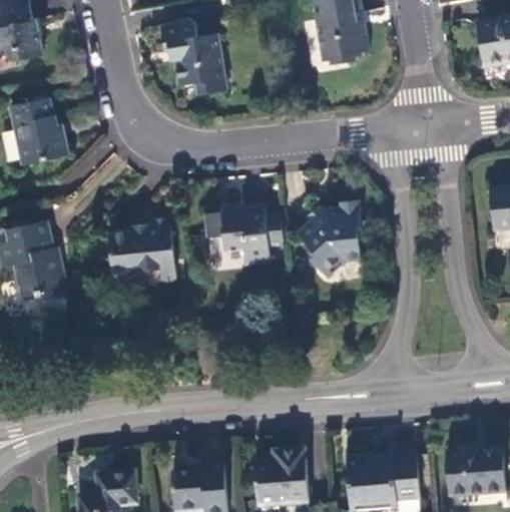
[(313,0),(323,60),(363,54),(363,52),(369,51),(364,21),(358,22),(357,12),(362,10),(361,0),(313,0)]
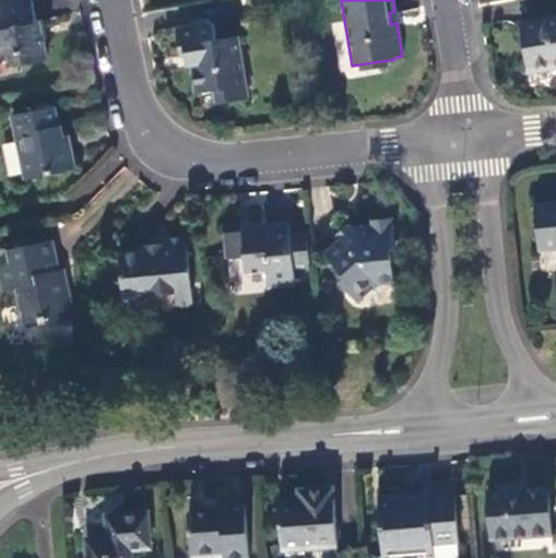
[(31,1),(24,2),(28,23),(35,21),(31,1)]
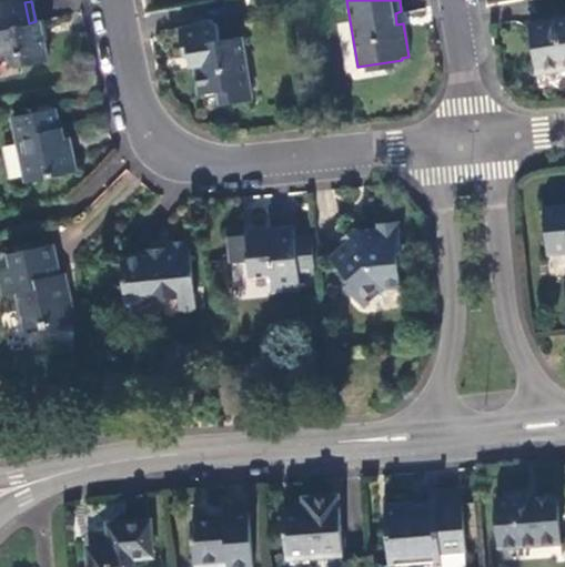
[(39,21),(36,21),(29,23),(24,2),(0,7),(0,59),(11,57),(12,61),(21,67),(47,61),(39,21)]
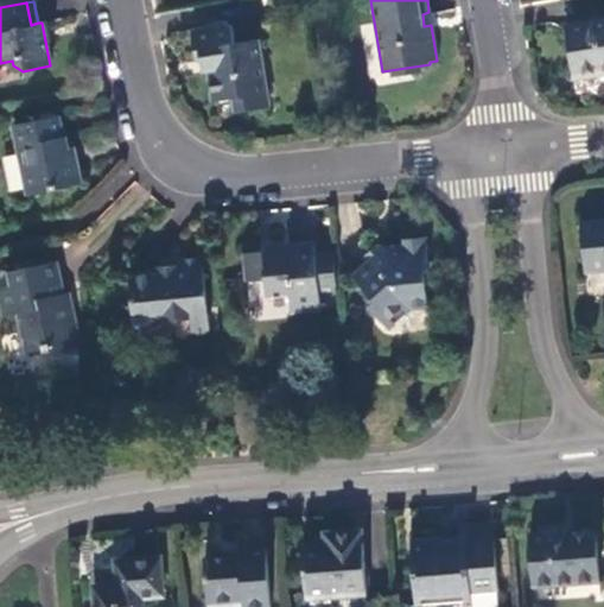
[(603,20),(565,27),(572,77),(603,71),(603,20)]
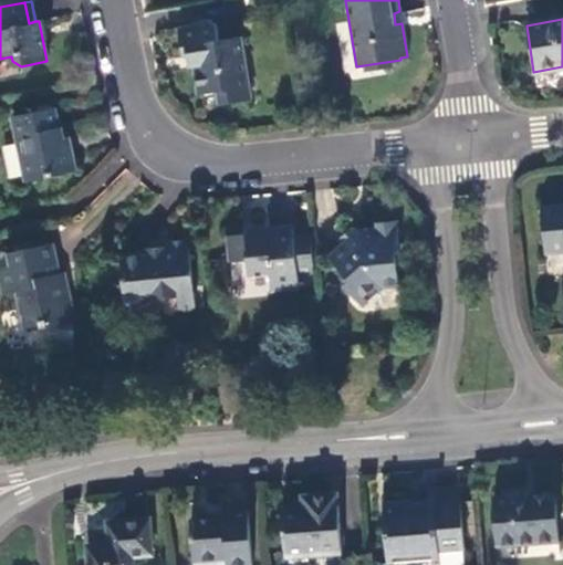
[(249,100),(239,38),(218,41),(216,25),(206,20),(194,23),(193,25),(179,29),(184,58),(196,55),(198,66),(194,67),(198,95),(222,92),(225,104),(249,100)]
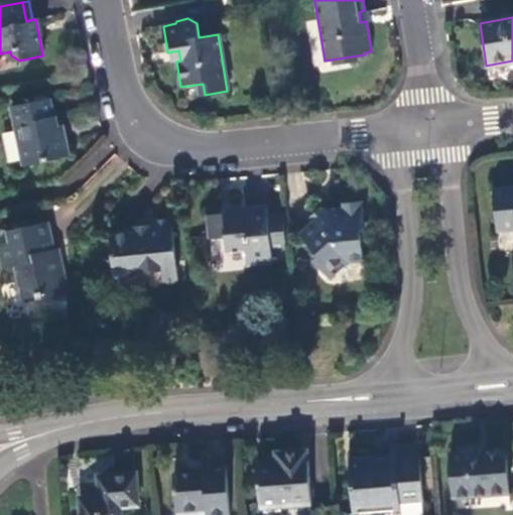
[(50,99),(12,108),(23,165),(67,156),(62,133),(58,133),(50,99)]
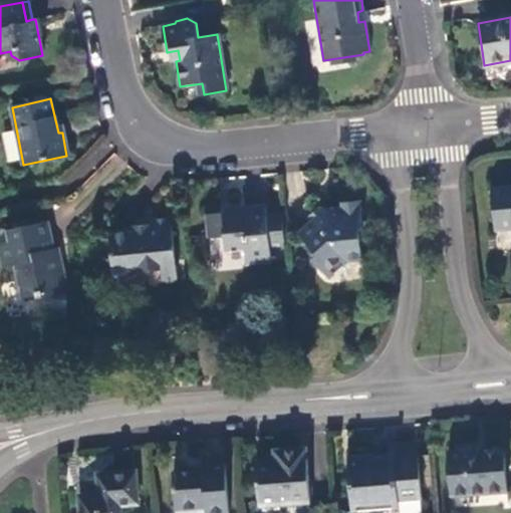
[(0,132),(3,162),(14,161),(11,131),(0,132)]
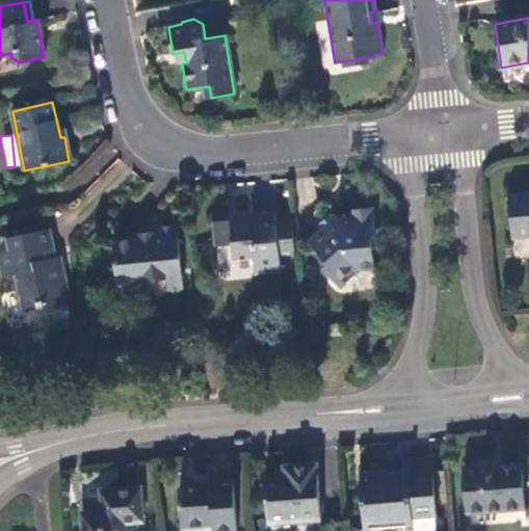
[(528,191),(508,194),(511,238),(528,236),(528,191)]
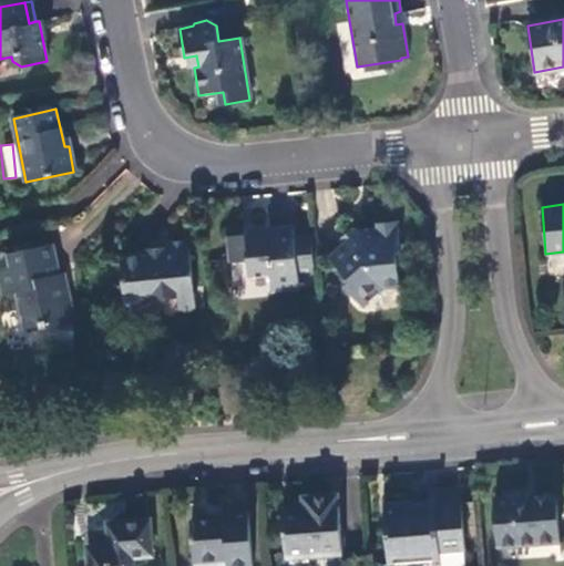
[(399,254),(397,222),(378,224),(379,233),(363,235),(348,247),(346,245),(329,258),(350,284),(345,288),(360,308),(383,290),(398,289),(395,255),(399,254)]
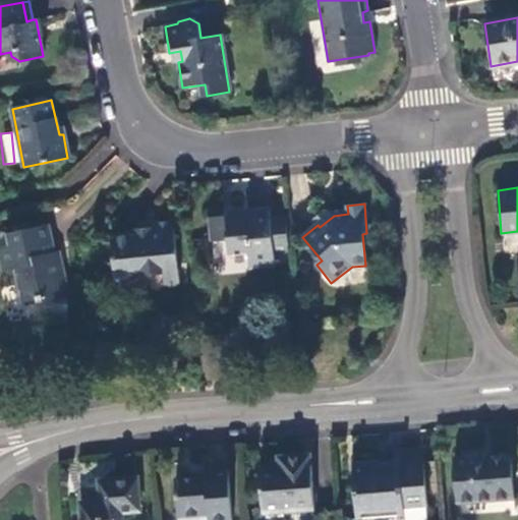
[(273,251),(287,250),(284,216),(270,218),(269,212),(246,213),(246,210),(224,212),(224,217),(211,218),(213,240),(227,240),(229,255),(248,253),(249,267),(274,265),(273,251)]
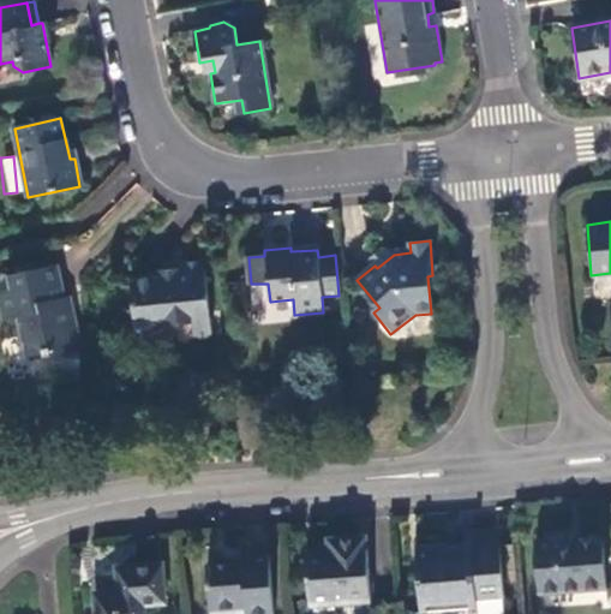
[(210,335),(203,261),(179,263),(180,275),(130,281),(135,329),(145,338),(156,337),(165,327),(191,325),(193,338),(210,335)]
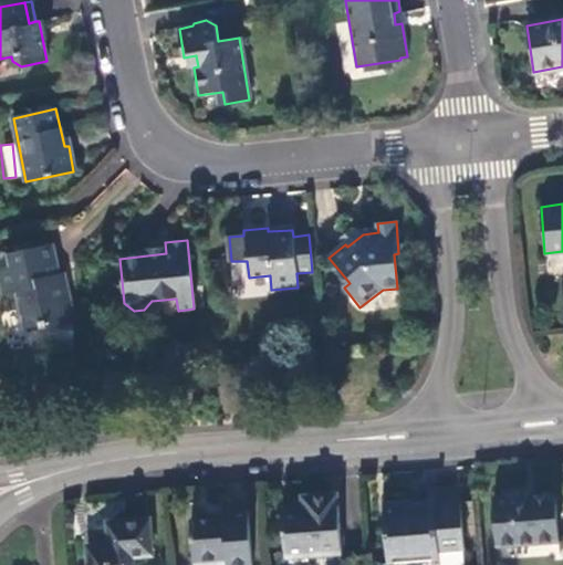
[(53,246),(7,254),(10,264),(0,268),(0,274),(3,294),(10,293),(13,310),(18,309),(23,328),(44,324),(45,327),(72,322),(64,284),(59,285),(58,274),(60,274),(53,246)]
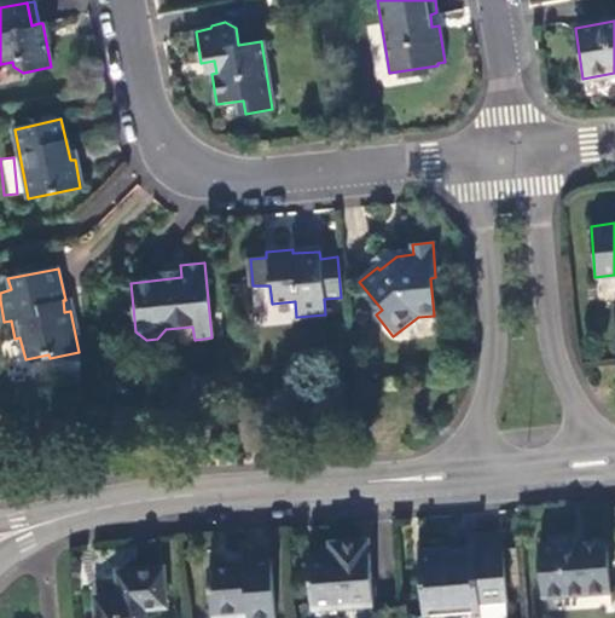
[(504,599),(500,539),(473,542),(471,532),(464,533),(465,548),(448,548),(447,543),(416,546),(422,614),(428,614),(427,605),(469,602),(471,610),(476,610),(476,601),(504,599)]
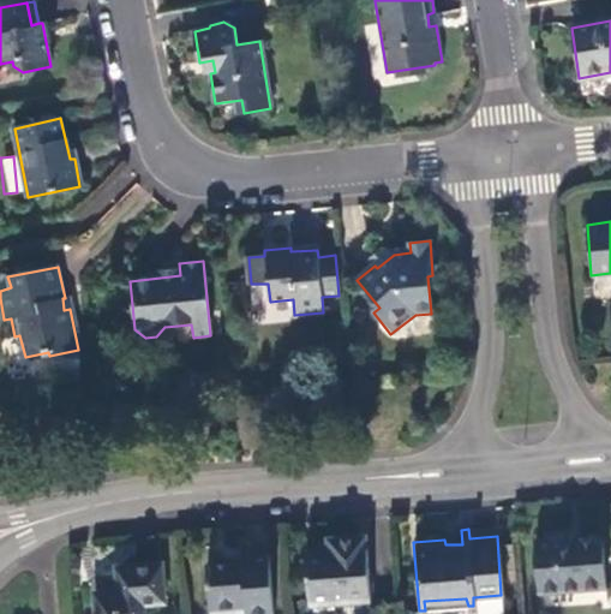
[(535,584),(601,579),(598,536),(567,537),(567,531),(545,532),(545,538),(533,540),(535,584)]
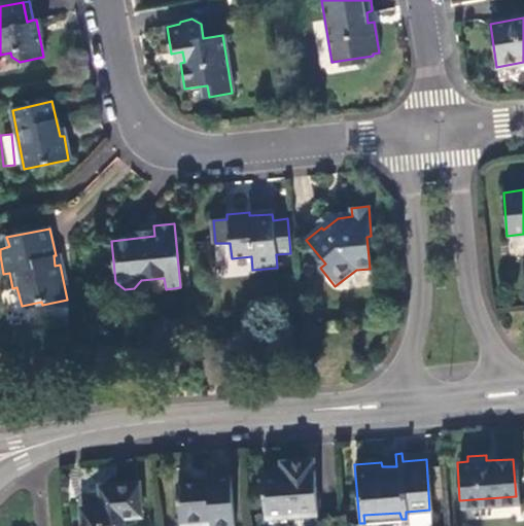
[(316,513),(312,459),(290,460),(290,469),(279,470),(260,472),(264,517),(316,513)]
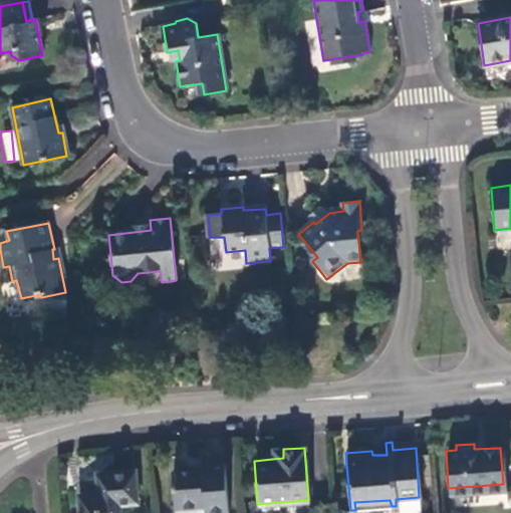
[(272,449),(272,459),(283,458),(283,449),(272,449)]
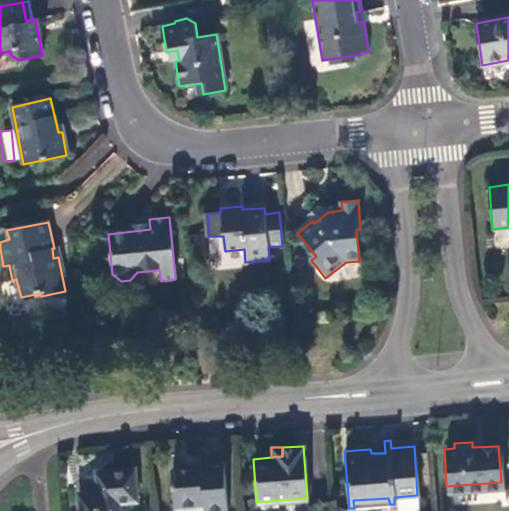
[(225,510),(222,461),(203,462),(203,467),(170,469),(172,506),(173,506),(201,505),(202,510),(225,510)]
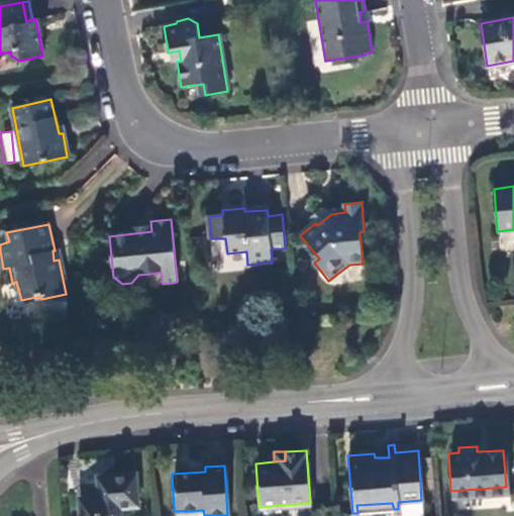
[(133,473),(96,476),(98,495),(78,497),(79,515),(119,515),(119,506),(135,504),(133,473)]
